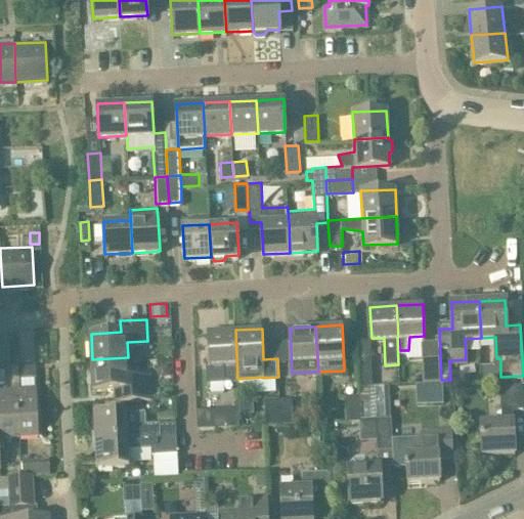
[(441,380),(439,329),(438,329),(439,340),(423,341),(425,381),(441,380)]
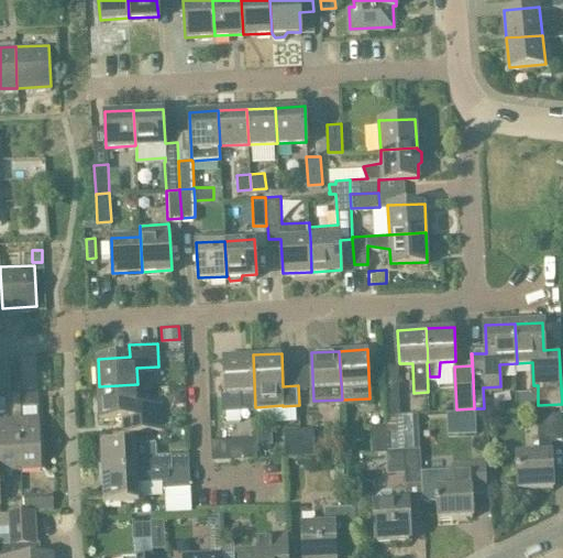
[(255,407),(253,354),(223,357),(225,390),(223,390),(224,409),(244,408),(244,407),(255,407)]
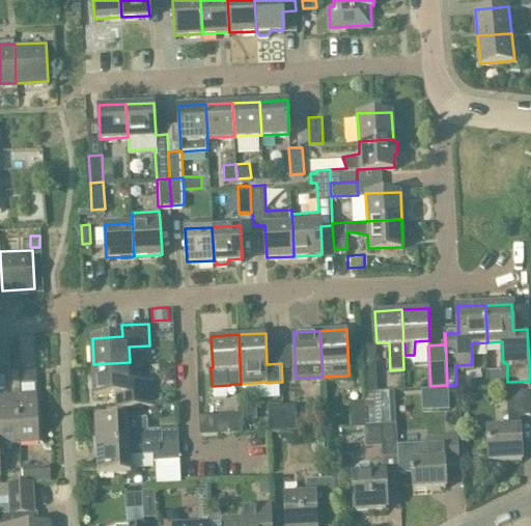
[(130,362),(93,364),(94,392),(118,391),(118,403),(126,403),(152,402),(151,380),(131,381),(130,362)]
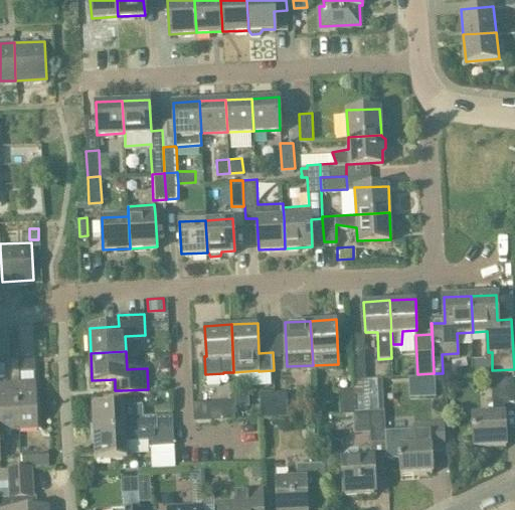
[(366,376),(364,352),(351,352),(352,376),(366,376)]
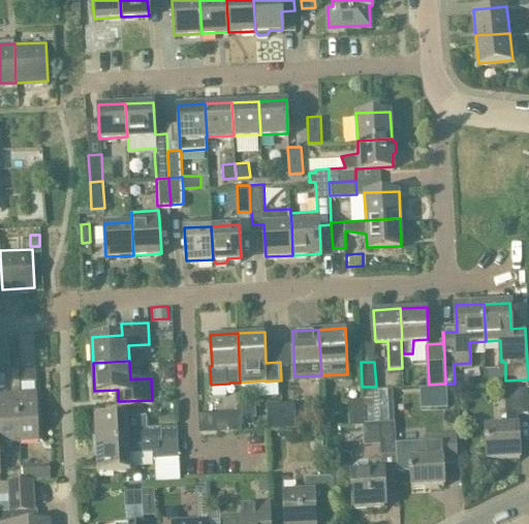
[(20,379),(19,367),(14,367),(10,368),(10,379),(20,379)]
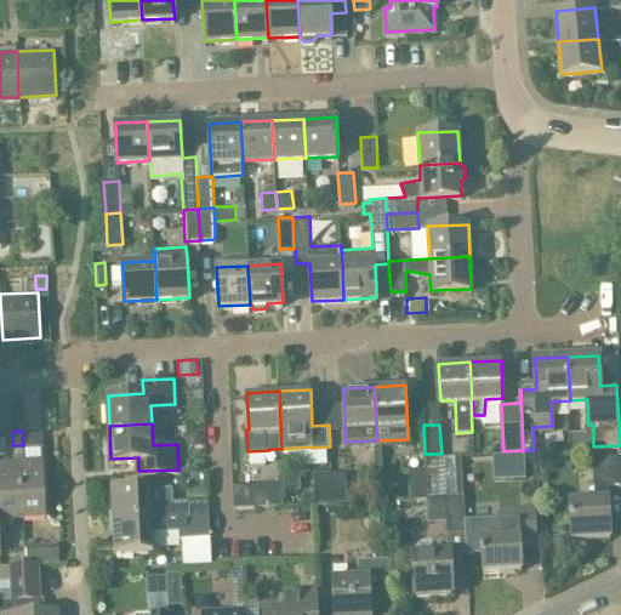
[(23,459),(23,445),(12,445),(13,460),(18,460),(23,459)]
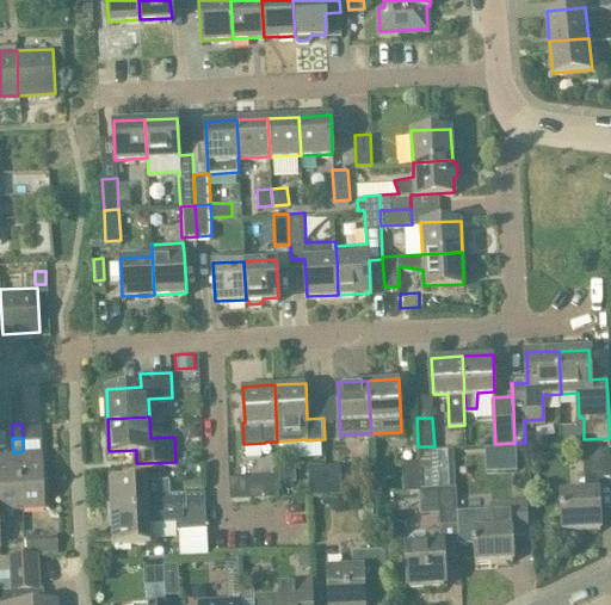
[(514,443),(495,444),(485,444),(486,469),(517,468),(516,443),(514,443)]
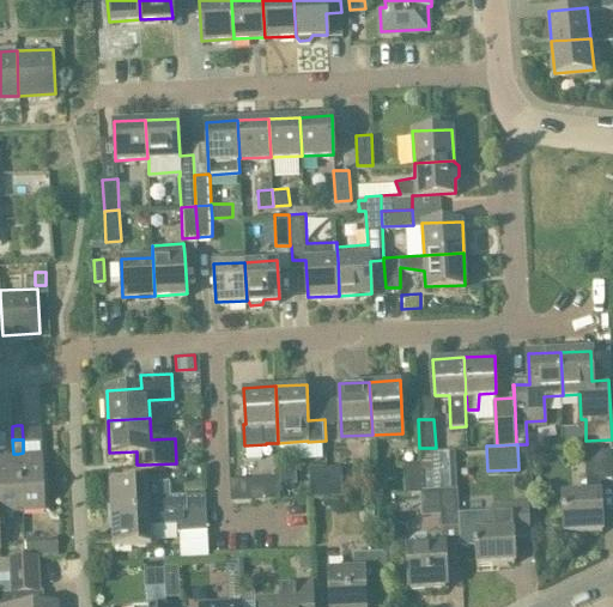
[(438,486),(456,486),(455,447),(437,448),(438,486)]
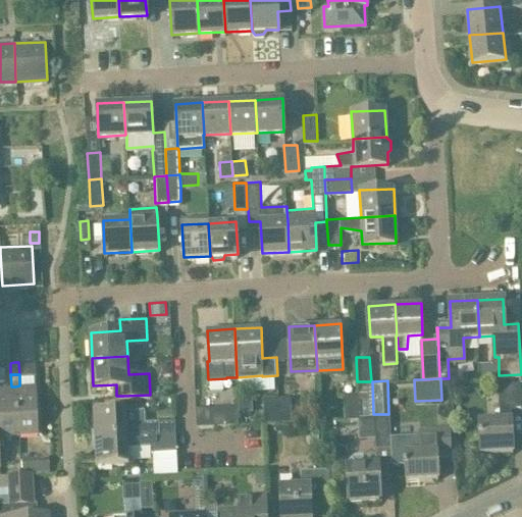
[(371,381),(357,381),(358,392),(358,396),(358,403),(359,415),(373,414),(372,381),(371,381)]
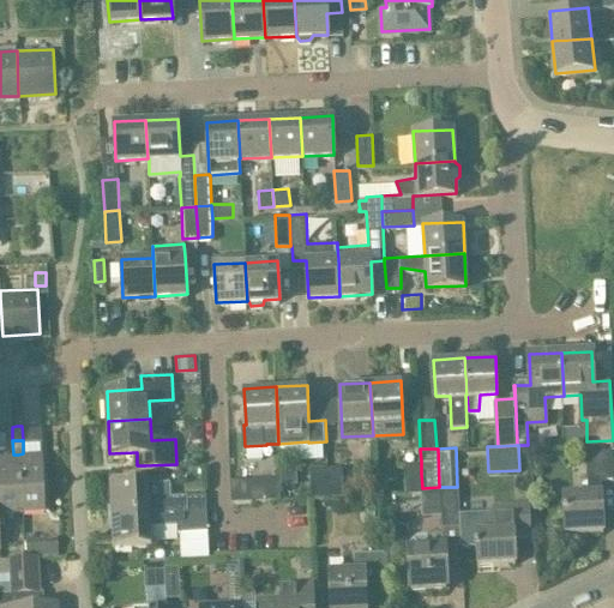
[(564,493),(565,533),(605,531),(602,479),(613,477),(613,463),(613,450),(588,451),(590,492),(564,493)]
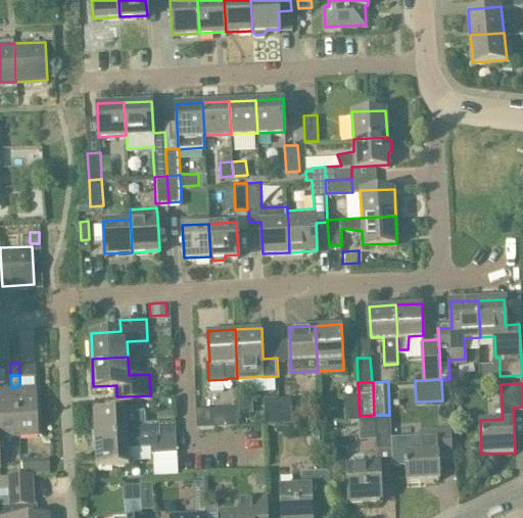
[(15,387),(17,433),(39,432),(36,386),(19,386),(15,387)]
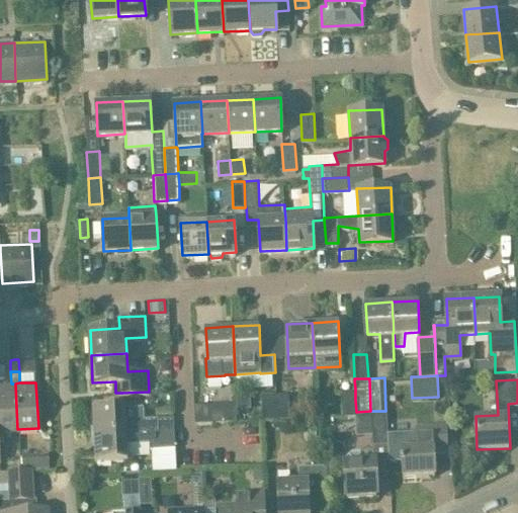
[(0,430),(17,429),(15,383),(11,383),(0,383),(0,430)]
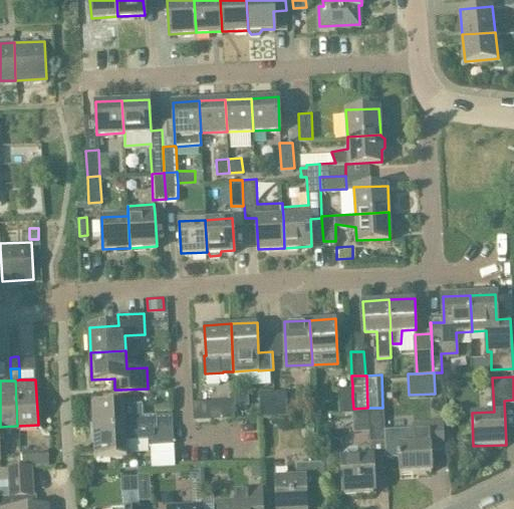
[(353,411),(353,409),(352,397),(352,390),(352,386),(338,386),(339,411),(353,411)]
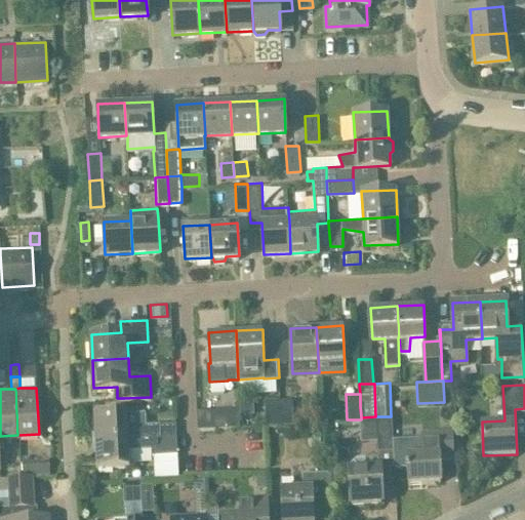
[(281,423),(293,422),(292,397),(279,398),(281,423)]
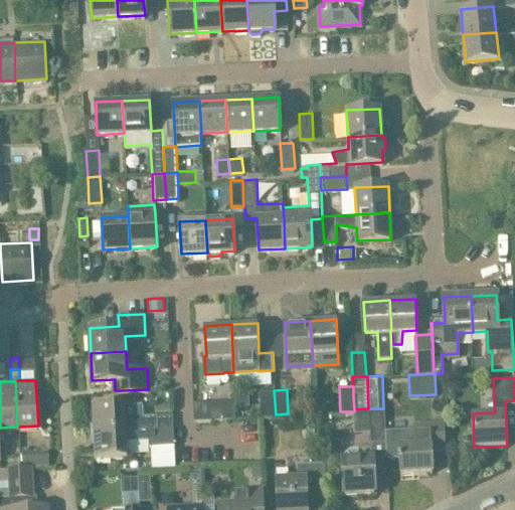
[(234,390),(234,404),(248,404),(248,390),(234,390)]
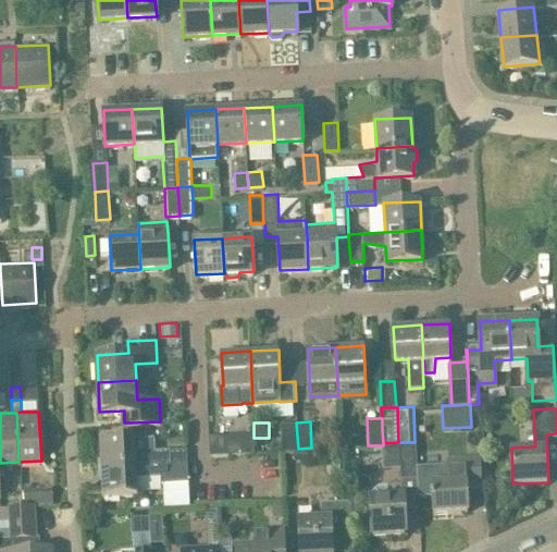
[(298,449),(296,422),(282,424),(283,449),(298,449)]
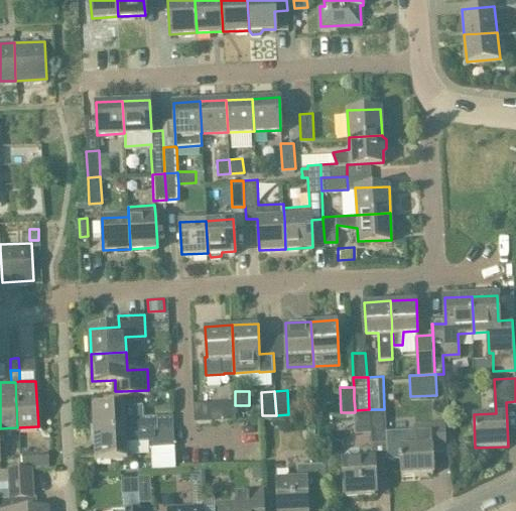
[(95,430),(126,428),(126,429),(173,427),(173,413),(147,414),(147,417),(125,418),(125,403),(93,405),(94,406),(89,410),(90,418),(94,421),(95,430)]
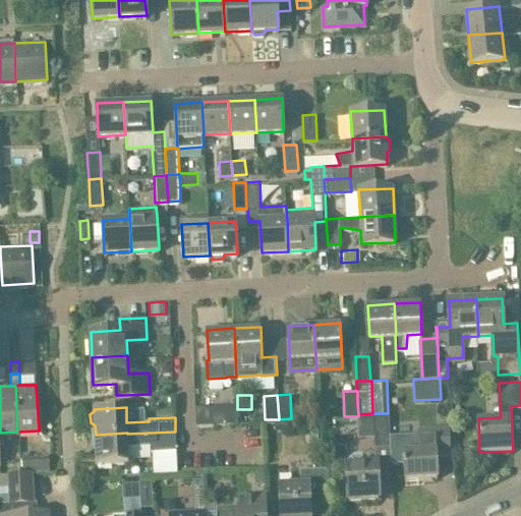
[(237,408),(212,409),(213,421),(238,420),(237,408)]
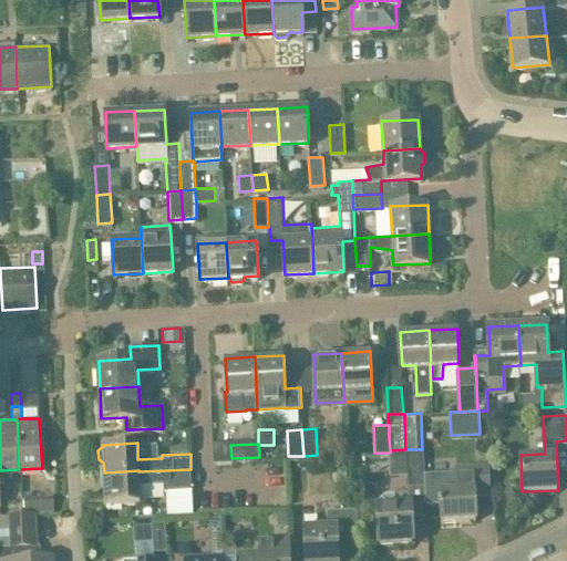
[(405,449),(408,484),(424,482),(423,457),(423,449),(422,449),(405,449)]
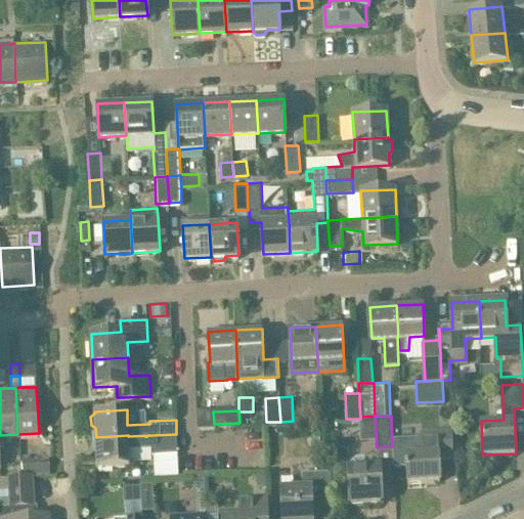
[(395,468),(407,468),(407,481),(441,479),(439,455),(453,455),(451,427),(422,429),(423,451),(408,452),(408,450),(394,450),(395,468)]
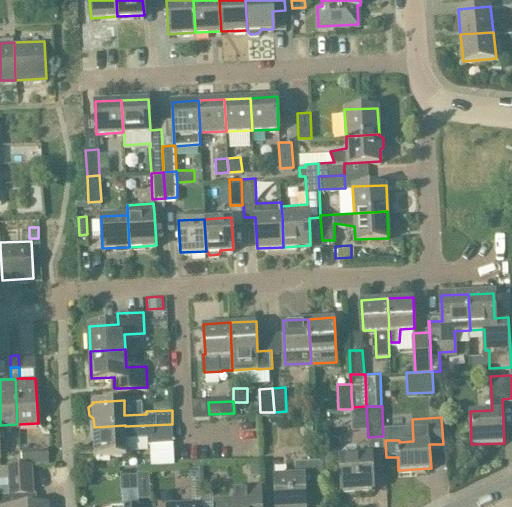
[(94,427),(95,454),(126,453),(125,438),(149,436),(149,442),(173,441),(172,424),(125,426),(125,425),(94,427)]
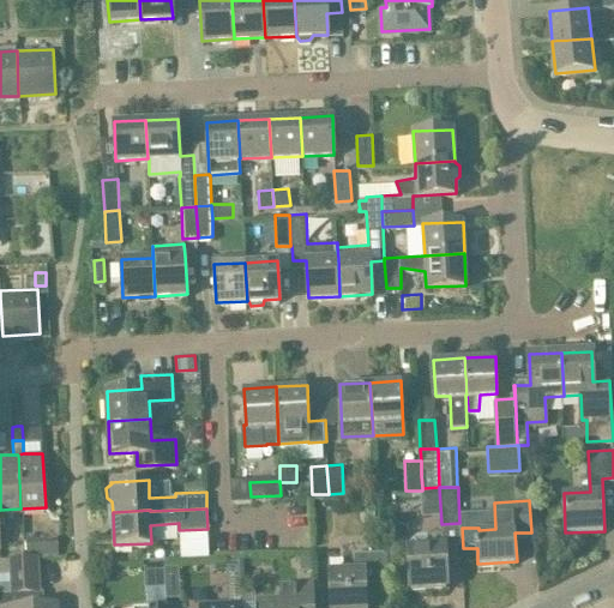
[(417,531),(409,537),(411,589),(447,588),(445,546),(444,546),(444,529),(426,530),(426,531),(417,531)]
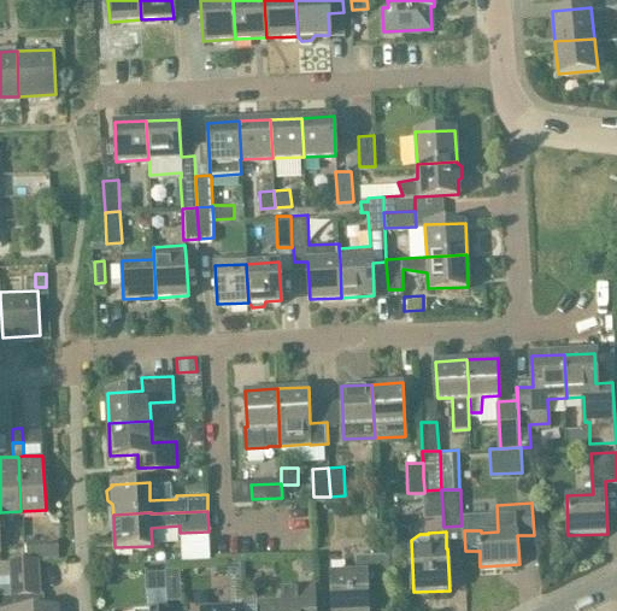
[(330,574),(331,610),(369,610),(368,579),(389,577),(388,553),(357,554),(357,573),(330,574)]
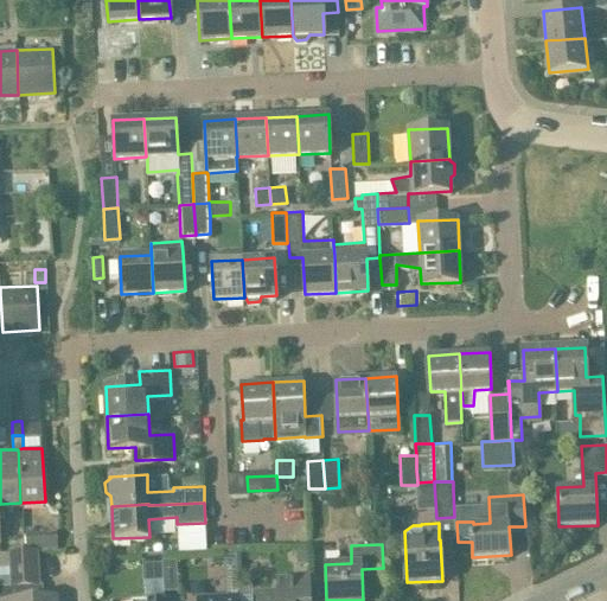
[(18,598),(18,582),(39,581),(38,547),(10,548),(11,583),(0,582),(0,600),(56,600),(56,596),(18,598)]
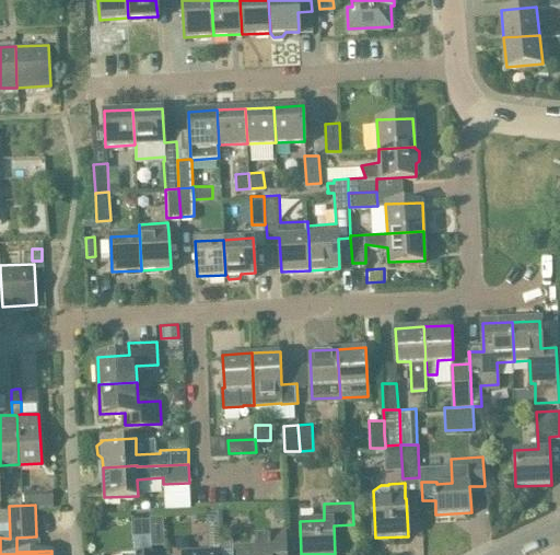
[(131,534),(151,533),(150,508),(130,509),(131,534)]
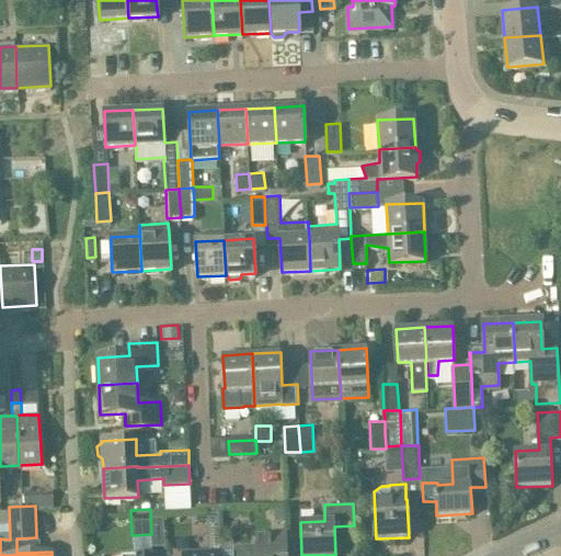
[(286,555),(286,531),(258,532),(259,548),(238,549),(238,555),(286,555)]
